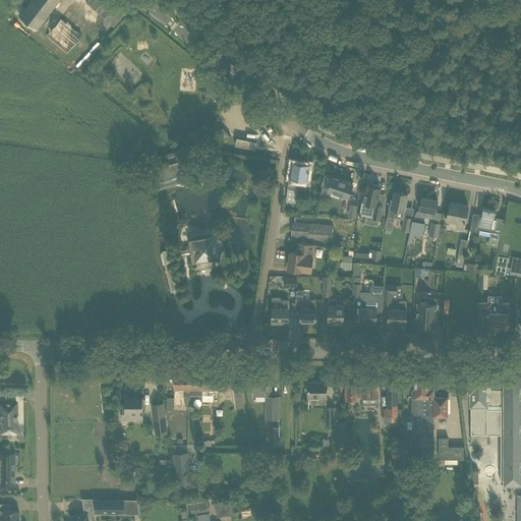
[(32,0),(19,16),(37,30),(59,0),(32,0)]
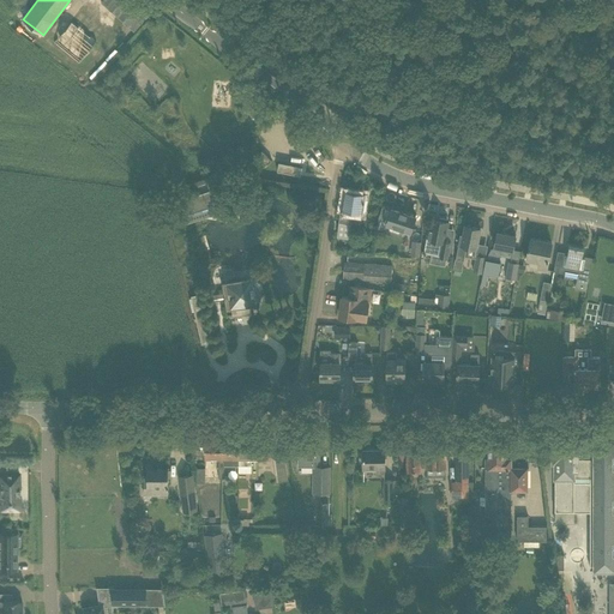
[(79,62),(89,52),(96,42),(72,22),(54,43),(79,62)]
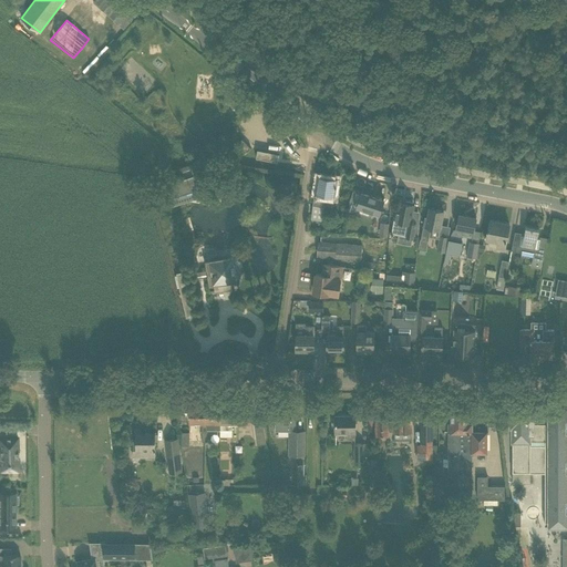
[(251,148),(241,138),(238,143),(247,152),(251,148)]
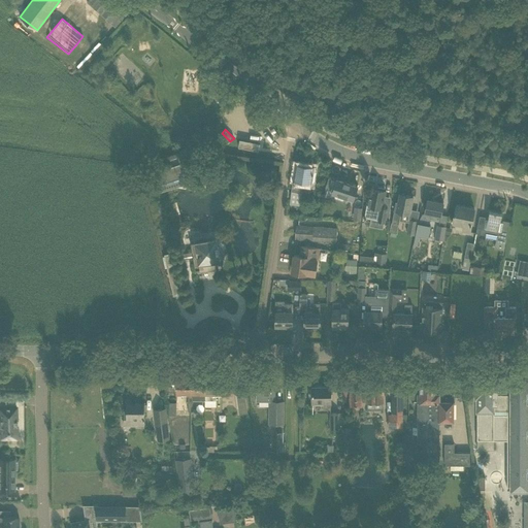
[(240,139),(238,146),(259,151),(260,143),(240,139)]
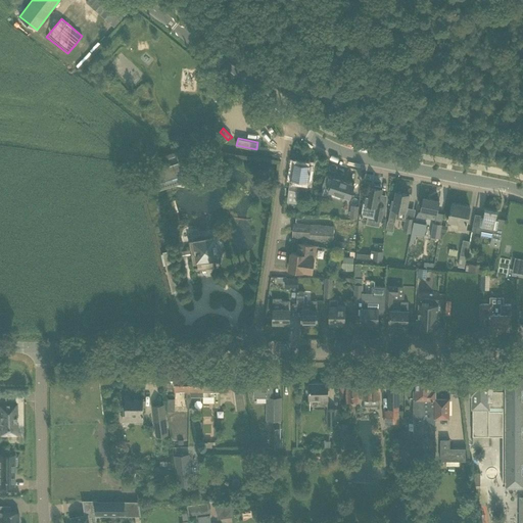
[(189,159),(153,171),(157,183),(193,172),(189,159)]
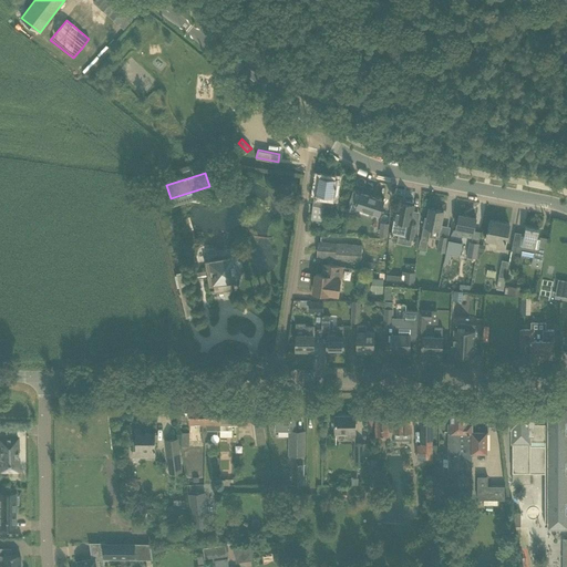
[(334,197),(336,189),(338,178),(318,176),(316,194),(315,194),(310,219),(322,222),(326,196),(334,197)]
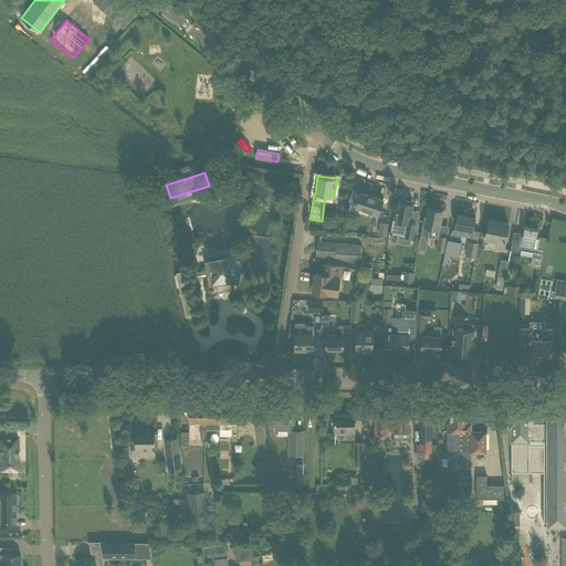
[(378,216),(380,209),(384,199),(362,191),(357,206),(373,211),(371,213),(378,216)]
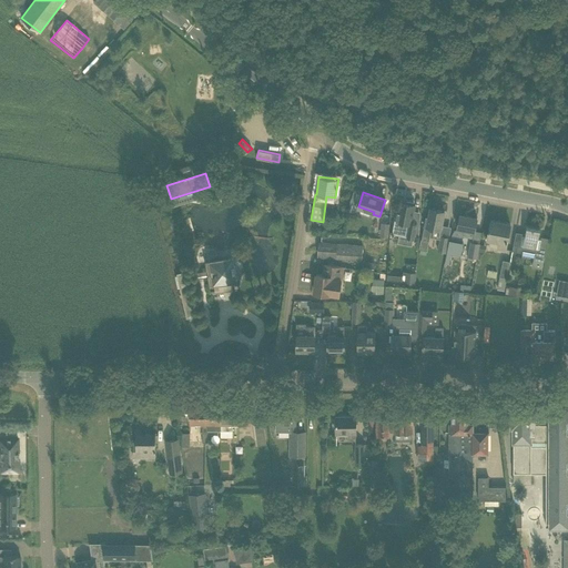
[(411,222),(412,216),(414,205),(401,203),(398,212),(396,212),(392,234),(399,235),(415,239),(417,223),(411,222)]
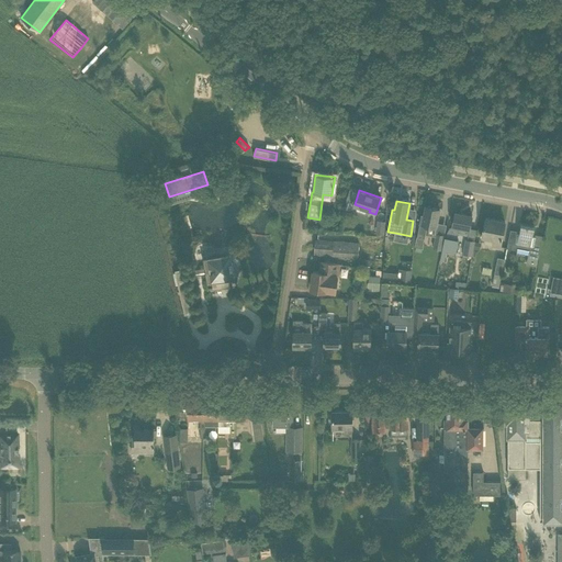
[(425,239),(427,226),(436,228),(439,210),(426,206),(424,216),(422,215),(417,237),(415,247),(423,248),(425,239)]
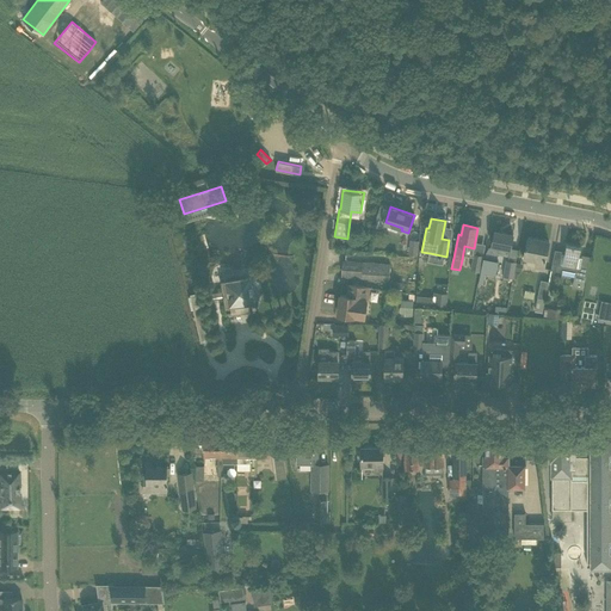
[(491,254),(489,258),(508,261),(512,242),(514,230),(495,227),(493,239),(491,254)]
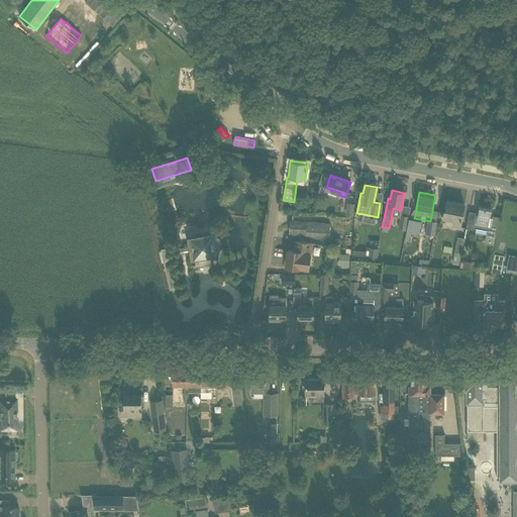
[(460,227),(462,214),(464,204),(446,201),(443,218),(454,220),(452,225),(460,227)]
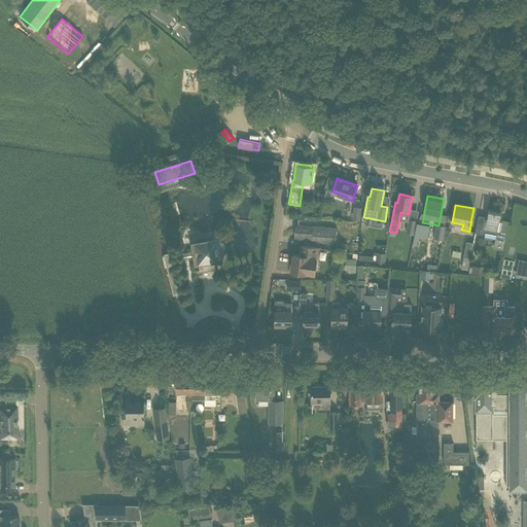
[(353,208),(352,220),(360,220),(361,208),(353,208)]
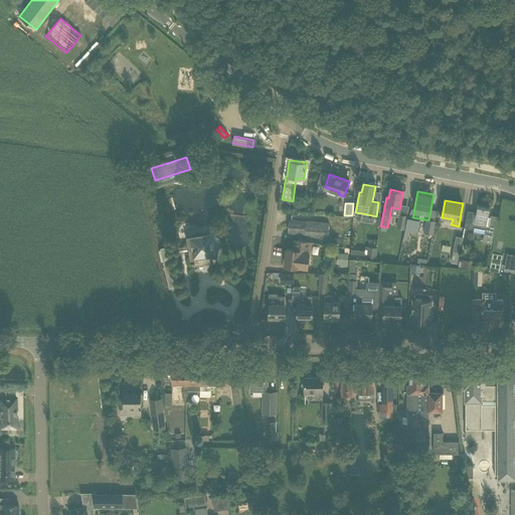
[(492,244),(494,233),(495,228),(497,218),(490,217),(488,217),(490,208),(478,206),(476,214),(474,213),(472,224),(466,222),(465,228),(474,229),(474,227),(485,229),(485,232),(483,242),(492,244)]
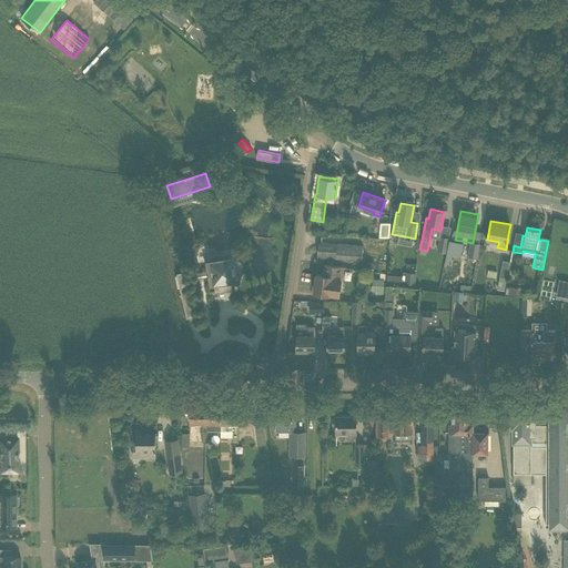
[(440,236),(438,252),(446,253),(449,239),(440,236)]
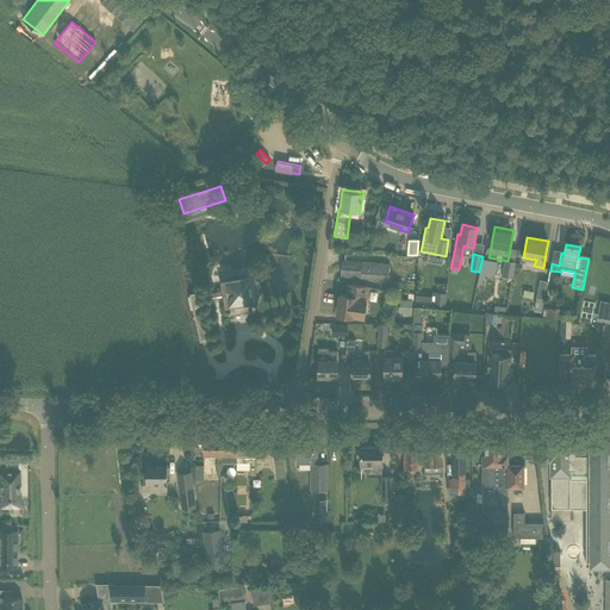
[(390,265),(354,262),(342,261),(341,275),(350,277),(388,279),(390,265)]
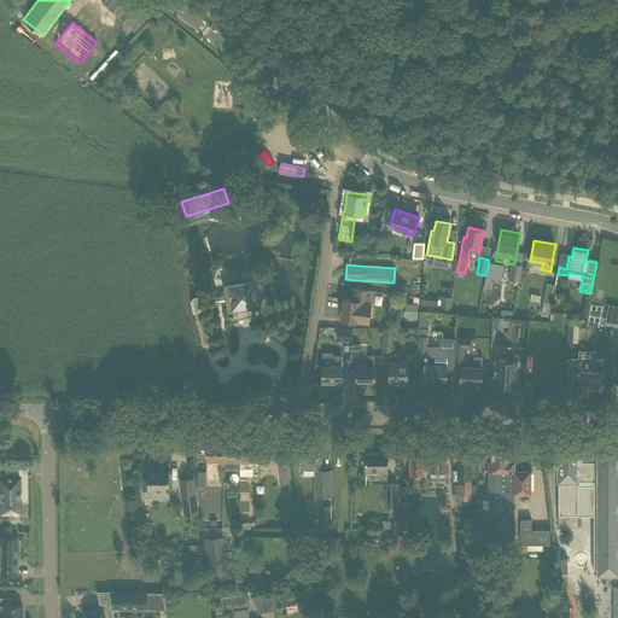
[(512,264),(509,279),(511,279),(509,283),(518,285),(518,281),(519,281),(522,266),(512,264)]
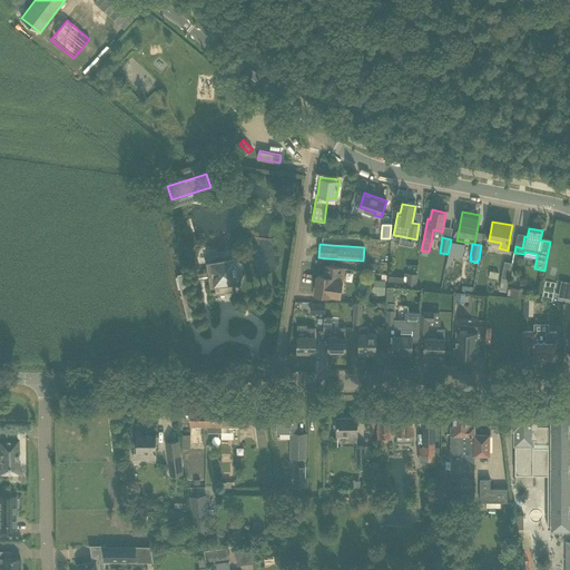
[(205,263),(207,274),(209,285),(236,281),(233,258),(205,263)]
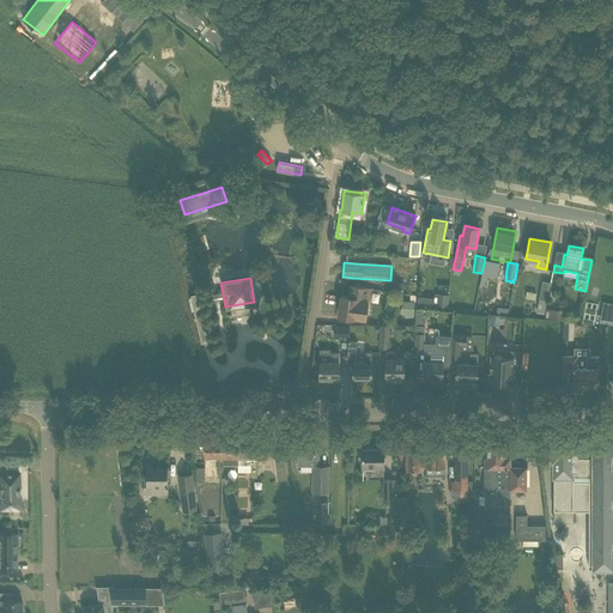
[(542,281),(539,299),(536,313),(545,314),(547,301),(551,283),(542,281)]
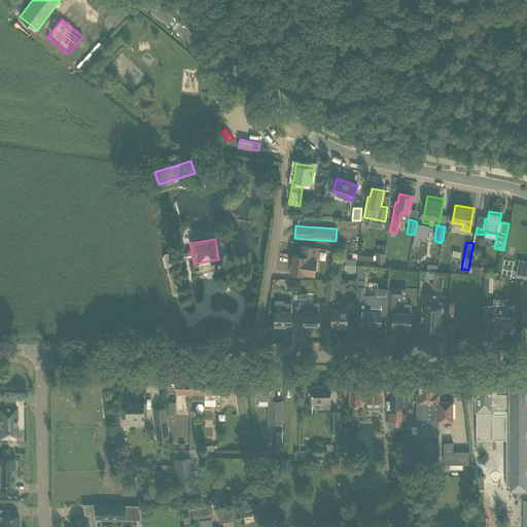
[(315,274),(319,248),(303,245),(301,255),(294,254),(292,265),(291,268),(292,269),(291,271),(306,273),(307,272),(315,274)]
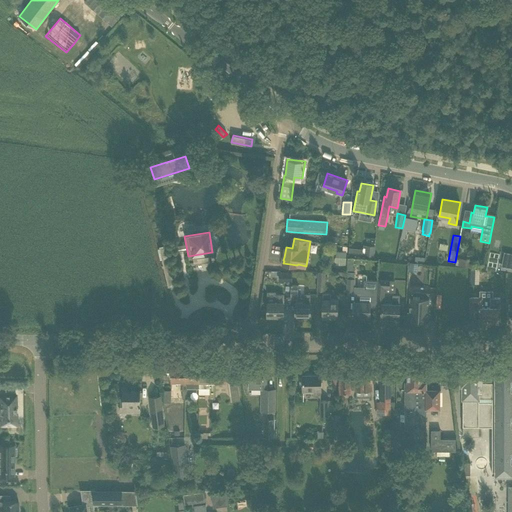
[(349,248),(348,256),(362,257),(363,249),(349,248)]
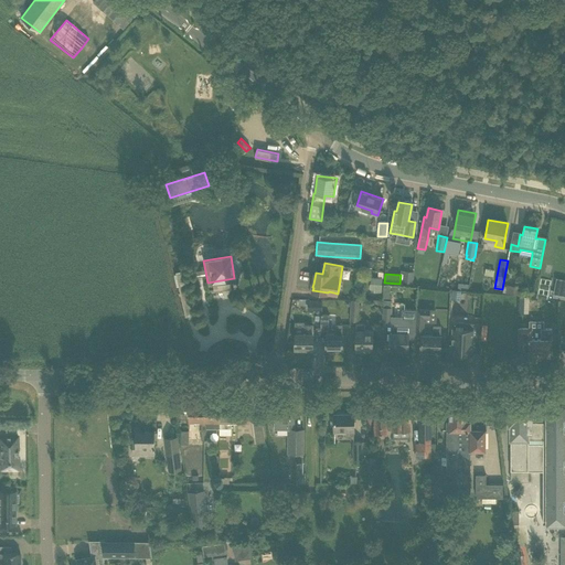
[(371,291),(381,292),(381,277),(371,276),(371,291)]
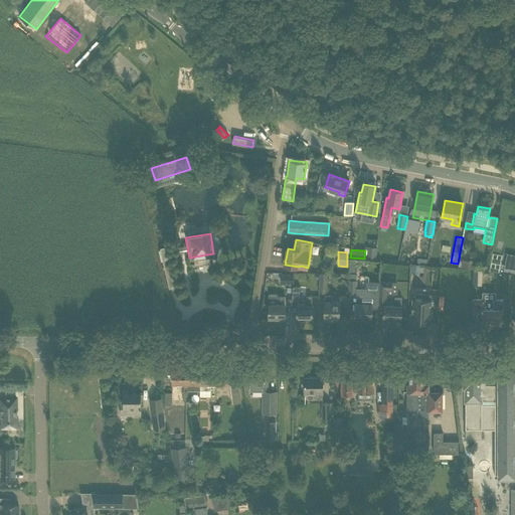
[(462,260),(461,266),(472,268),(473,261),(462,260)]
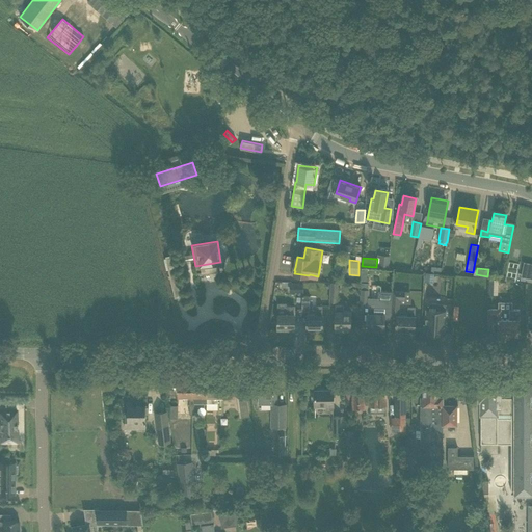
[(184,295),(179,269),(168,271),(175,297),(184,295)]
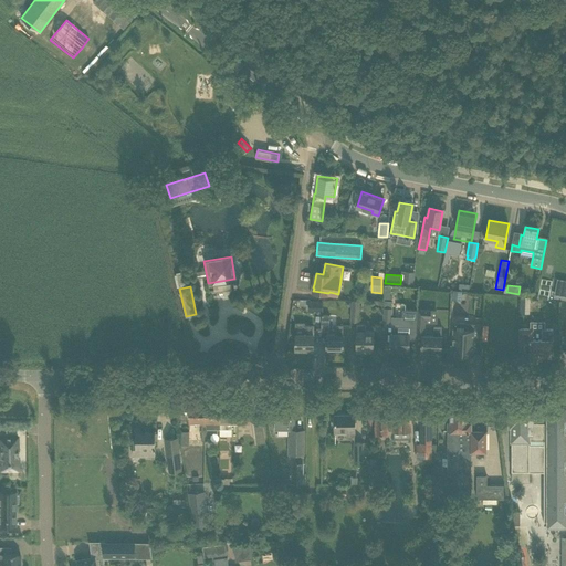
[(531,313),(531,297),(521,297),(521,313),(531,313)]
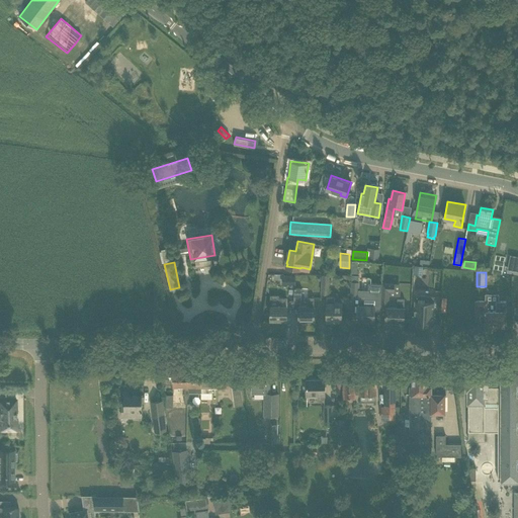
[(283,284),(293,284),(295,284),(295,275),(283,275),(283,284)]
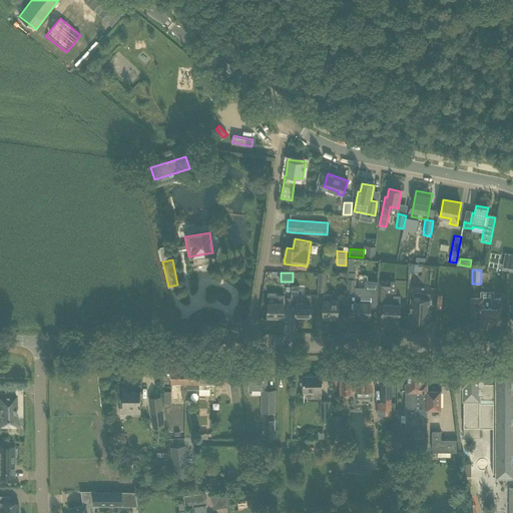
[(327,273),(320,273),(318,292),(325,292),(327,273)]
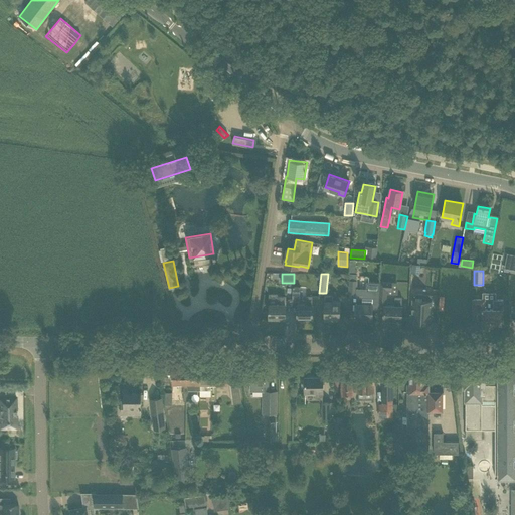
[(366,282),(366,291),(359,290),(359,293),(356,293),(356,296),(355,296),(355,319),(372,319),(372,311),(377,311),(378,291),(379,291),(380,282),(366,282)]
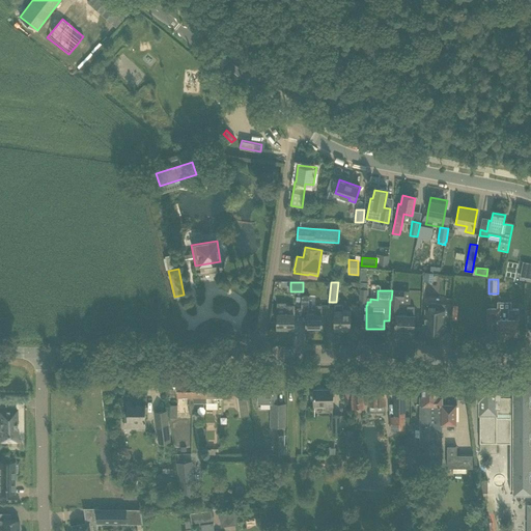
[(398,313),(399,299),(403,299),(404,291),(392,290),(391,312),(398,313)]
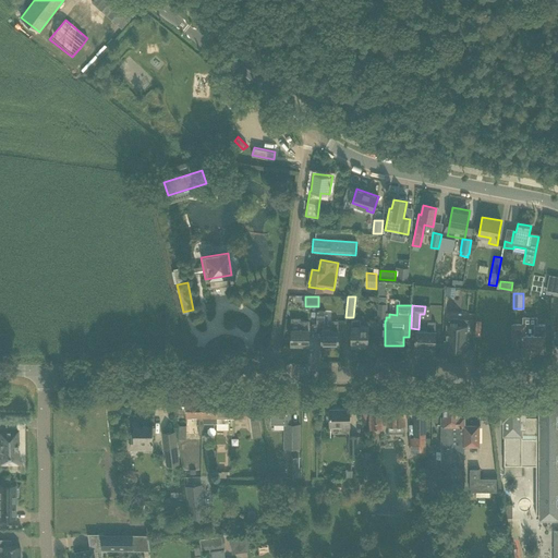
[(475,338),(476,319),(448,318),(448,325),(447,342),(447,349),(449,349),(449,350),(465,350),(466,338),(475,338)]
